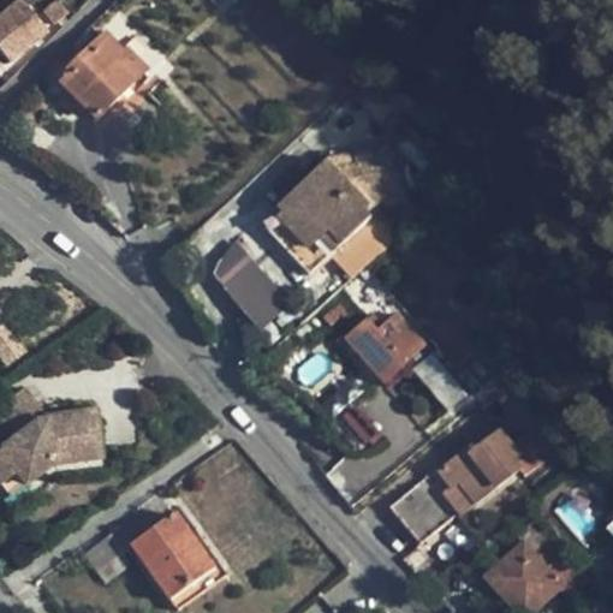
[(0,53),(7,63),(47,30),(36,17),(27,25),(7,4),(0,10),(0,53)]
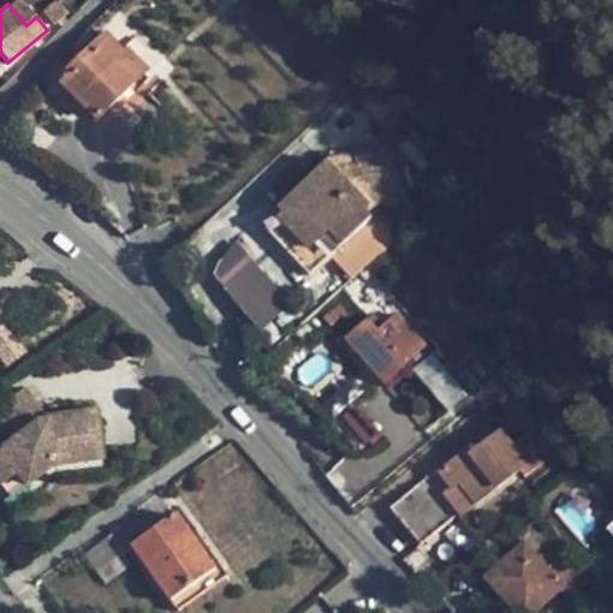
[(103,37),(90,24),(83,31),(47,69),(61,83),(103,37)]
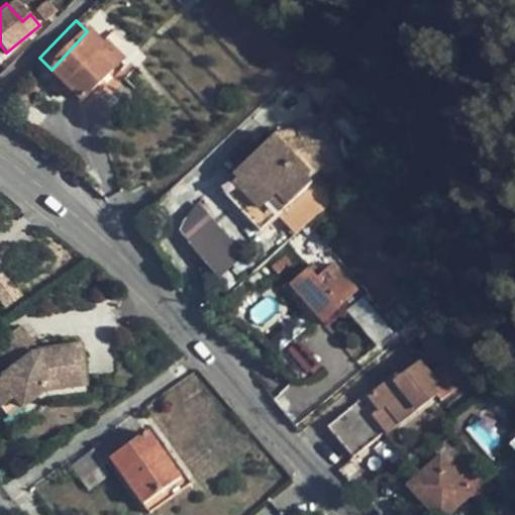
[(102,45),(87,31),(52,70),(82,99),(122,56),(106,41),(102,45)]
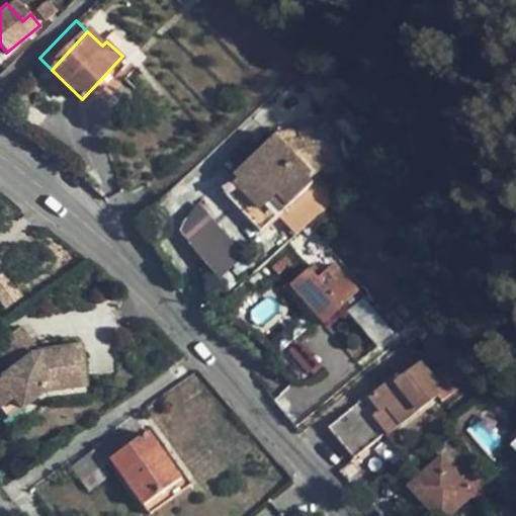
[(283,143),(274,133),(255,150),(256,152),(233,174),(238,179),(225,192),(260,232),(312,183),(309,179),(321,166),(335,163),(328,121),(295,129),(298,140),(283,143)]
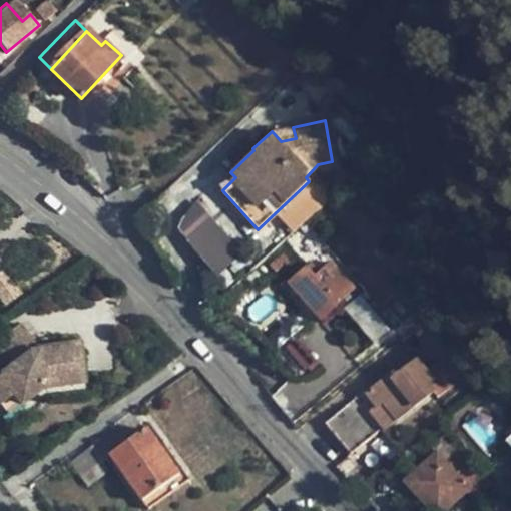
[(272,130),(272,131),(281,141),(296,138),(293,127),(272,130)]
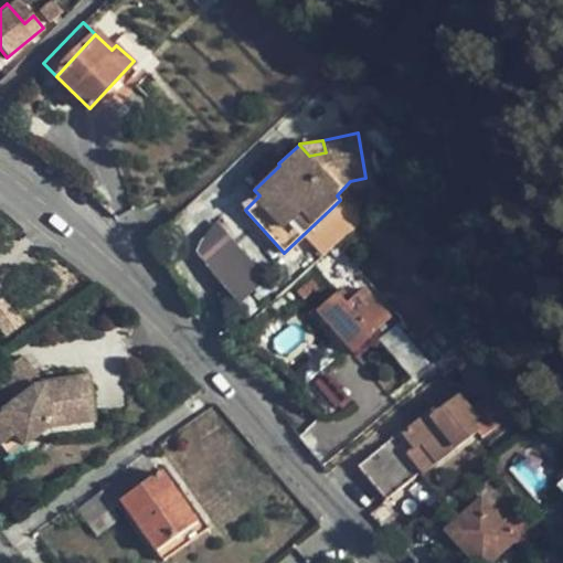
[(306,241),(320,257),(368,216),(350,199),(306,241)]
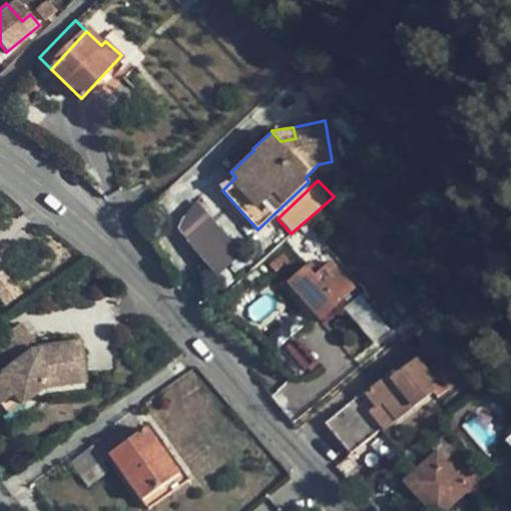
[(241,250),(203,208),(183,227),(185,233),(196,253),(217,274),(241,250)]
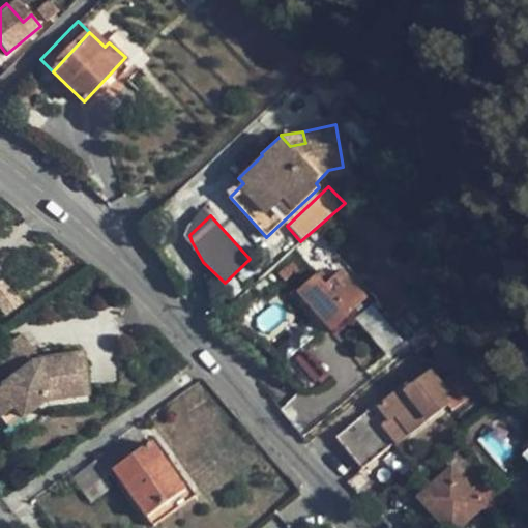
[(285,279),(297,267),(291,260),(277,271),(285,279)]
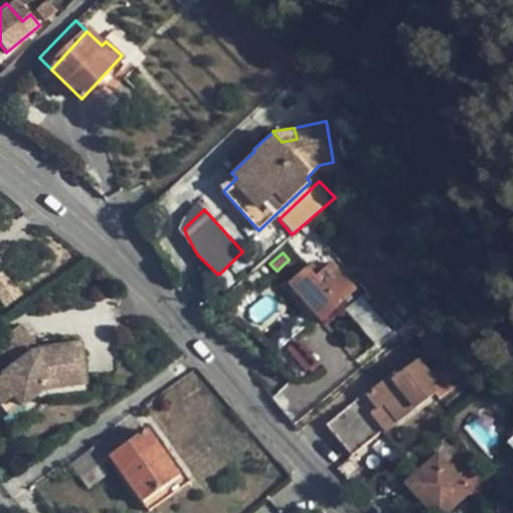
[(355,287),(332,261),(315,276),(306,267),(289,283),(322,322),(341,305),(338,302),(355,287)]
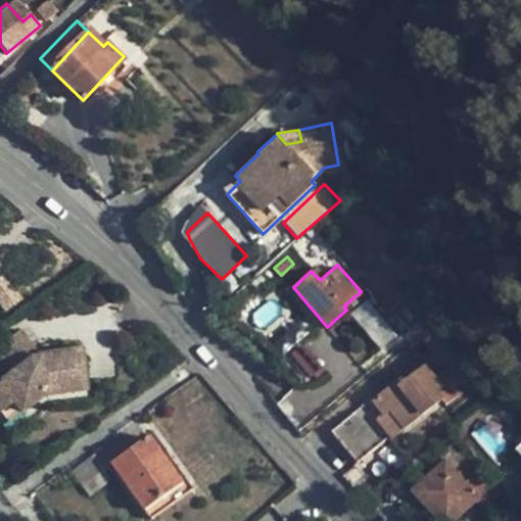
[(379,347),(396,333),(365,296),(348,311),(379,347)]
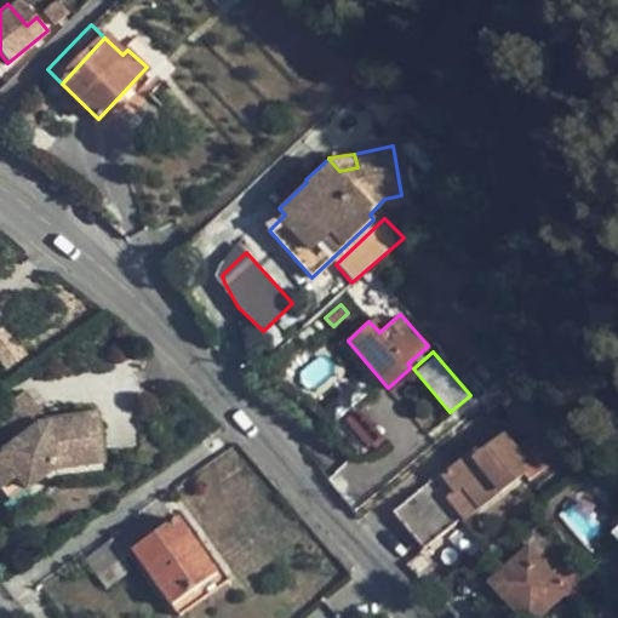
[(0,428),(9,441),(43,416),(22,389),(0,405),(0,428)]
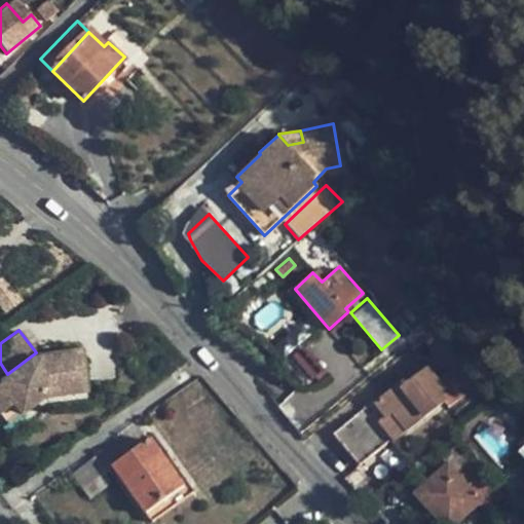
[(37,353),(36,352),(7,374),(0,379),(0,412),(11,404),(17,413),(41,396),(82,391),(79,350),(37,353)]
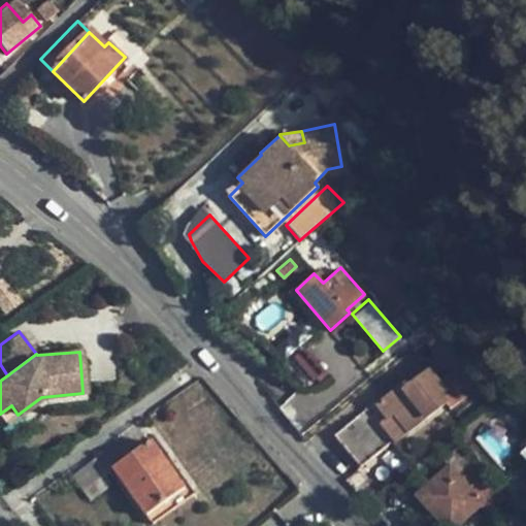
[(447,389),(439,380),(429,366),(405,385),(403,381),(375,403),(385,416),(388,420),(393,416),(407,432),(447,400),(441,393),(447,389)]
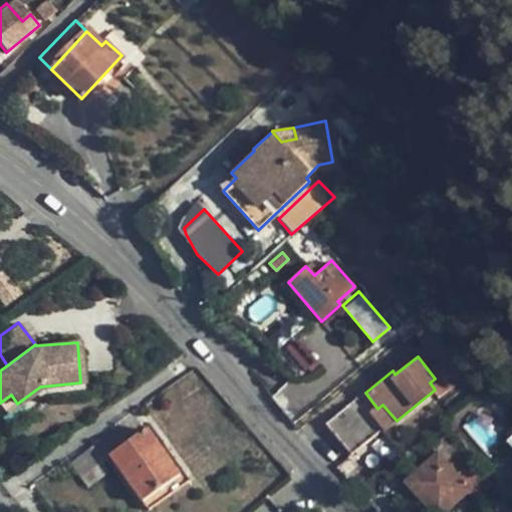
[(441,359),(428,369),(435,378),(430,382),(435,390),(441,396),(459,381),(441,359)]
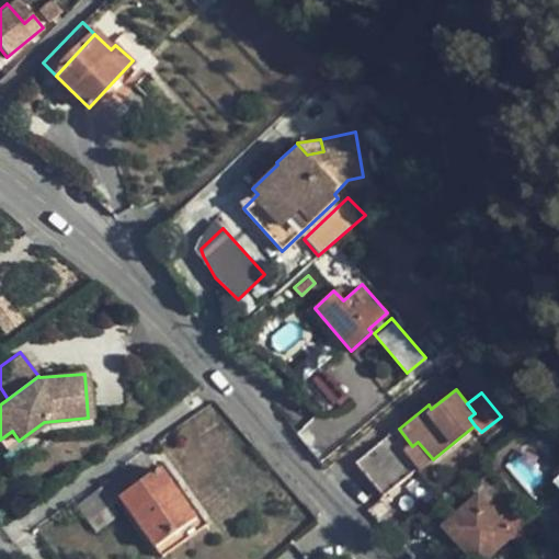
[(0,446),(4,452),(19,441),(12,431),(0,440),(0,446)]
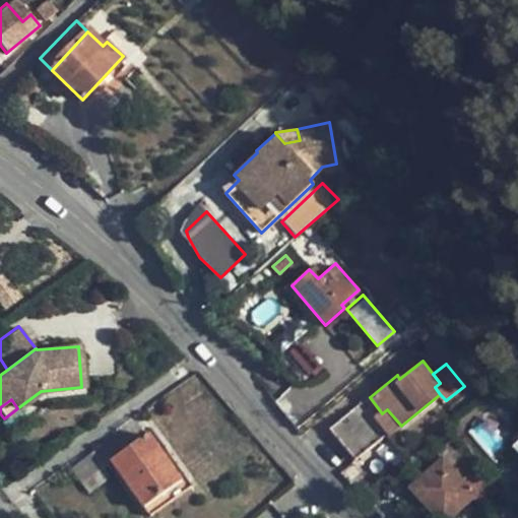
[(354,456),(385,432),(372,416),(360,402),(331,427),(354,456)]
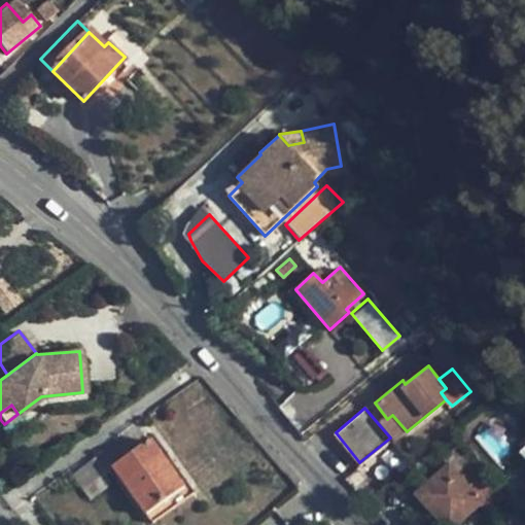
[(393,442),(407,431),(392,415),(387,419),(384,415),(377,422),(390,438),(393,442)]
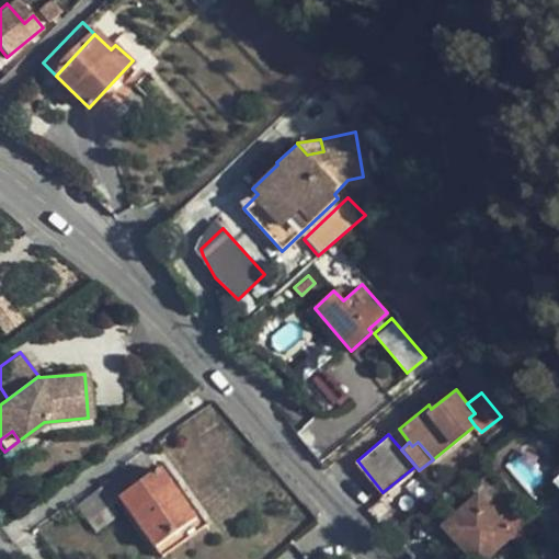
[(117,497),(153,547),(193,518),(158,468),(117,497)]
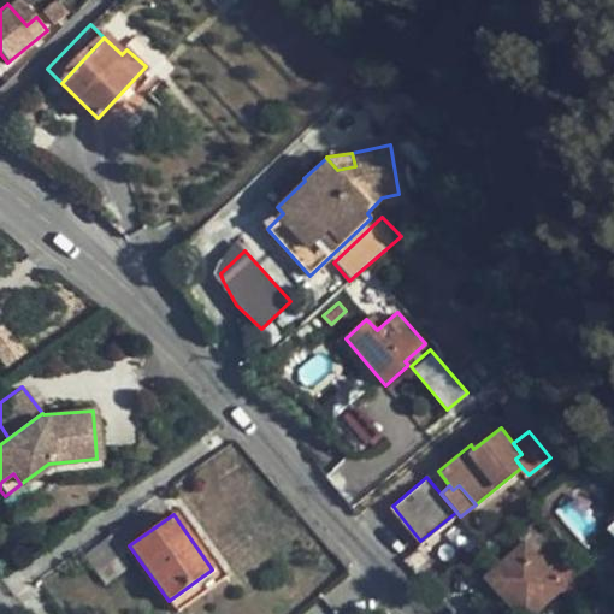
[(530,549),(544,536),(549,532),(536,518),(518,535),(523,542),(530,549)]
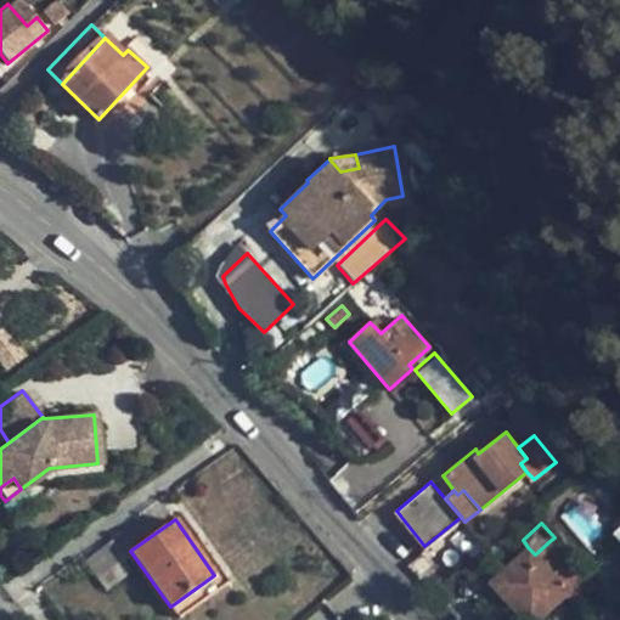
[(95,575),(110,563),(103,553),(88,564),(95,575)]
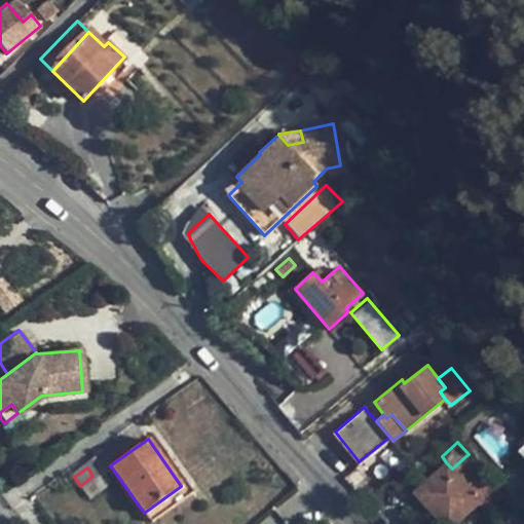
[(488,469),(481,474),(469,485),(486,506),(506,489),(488,469)]
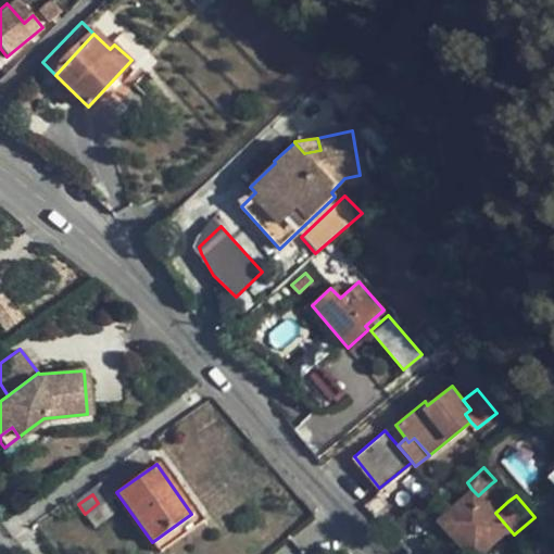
[(198,510),(191,514),(152,542),(159,551),(203,519),(198,510)]
